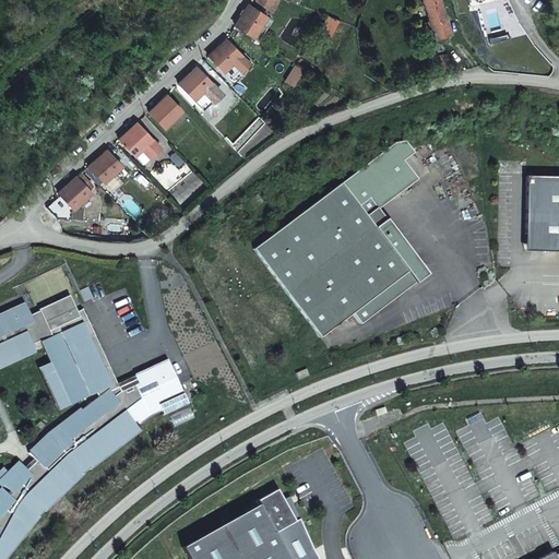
[(276,0),(256,0),(254,2),(270,11),(276,0)]
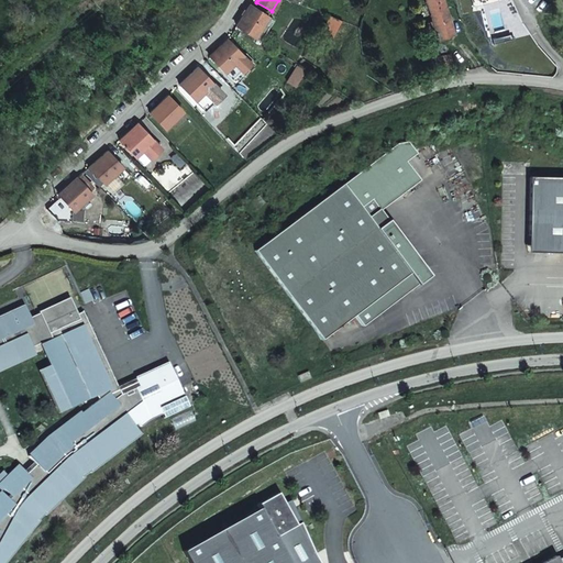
[(439,37),(454,32),(443,0),(426,0),(427,1),(427,0),(432,19),(424,21),(428,29),(434,26),(439,37)]
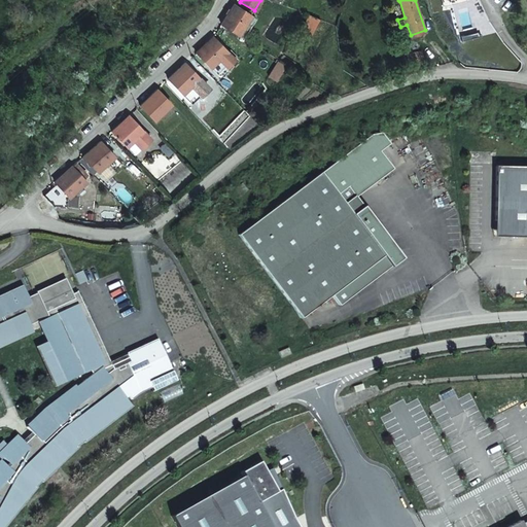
[(221,22),(240,33),(252,15),(234,3),(225,18),(221,22)]
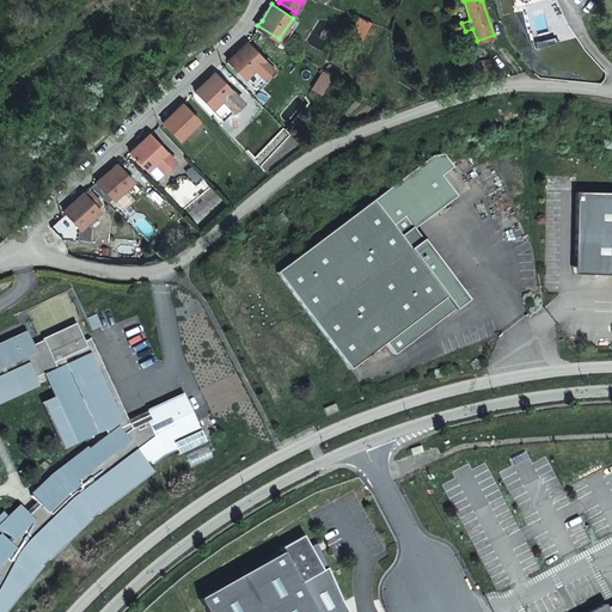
[(299,23),(293,18),(279,38),(285,43),(299,23)]
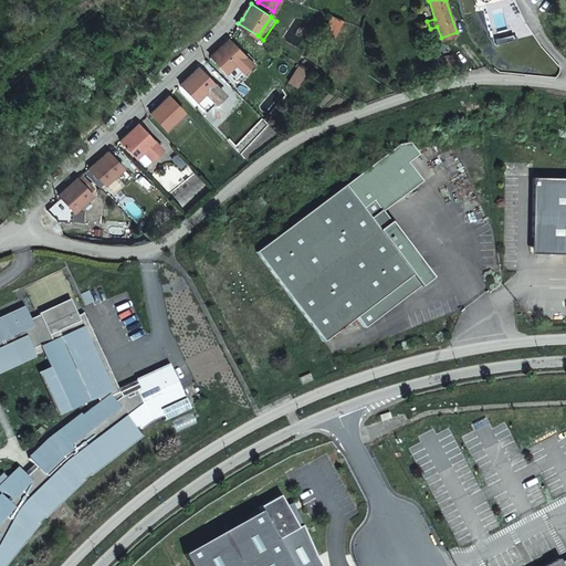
[(241,71),(250,62),(227,37),(210,53),(226,70),(233,63),(241,71)]
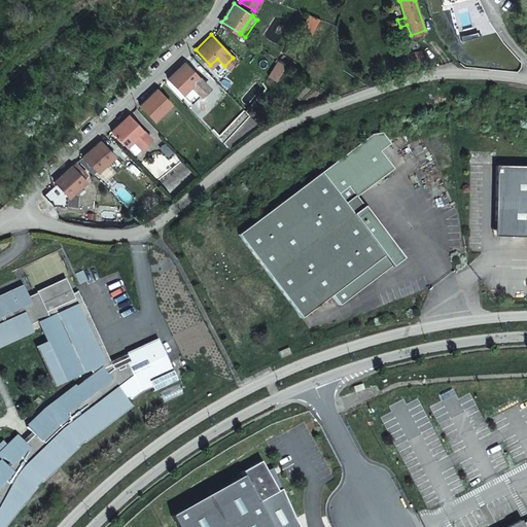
[(190,102),(208,85),(185,59),(166,77),(183,98),(185,96),(190,102)]
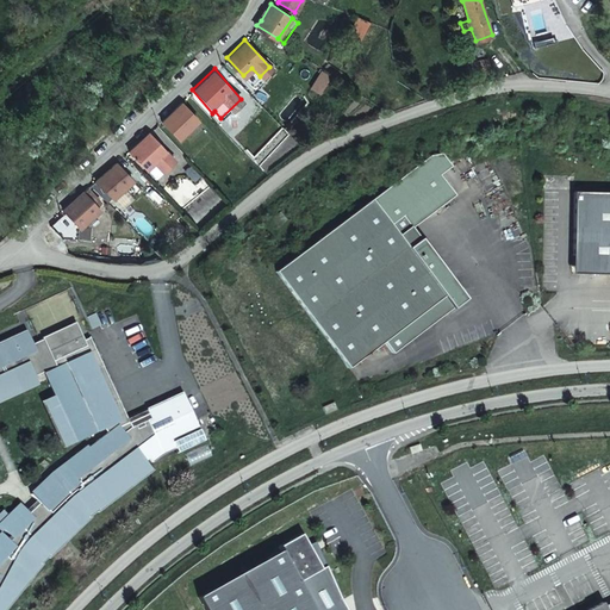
[(260,76),(251,68),(243,75),(251,83),(260,76)]
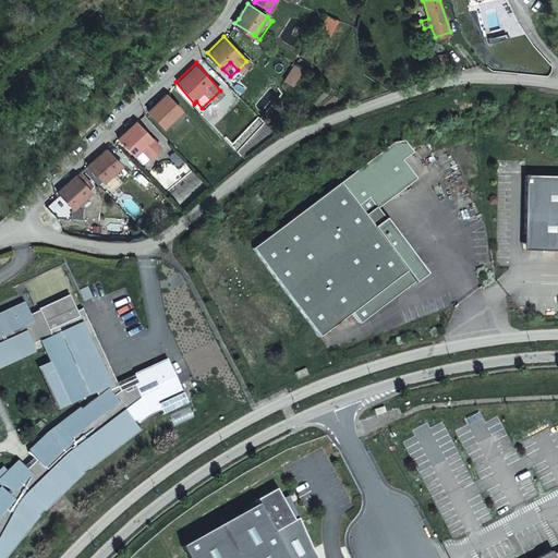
[(164,124),(181,107),(167,91),(148,107),(164,124)]
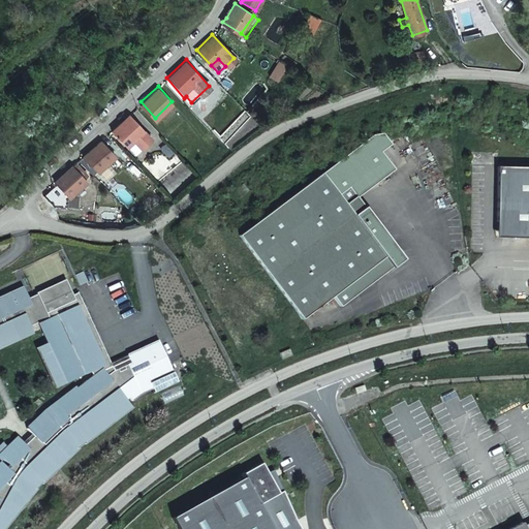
[(143,146),(152,136),(129,112),(113,128),(127,144),(134,136),(143,146)]
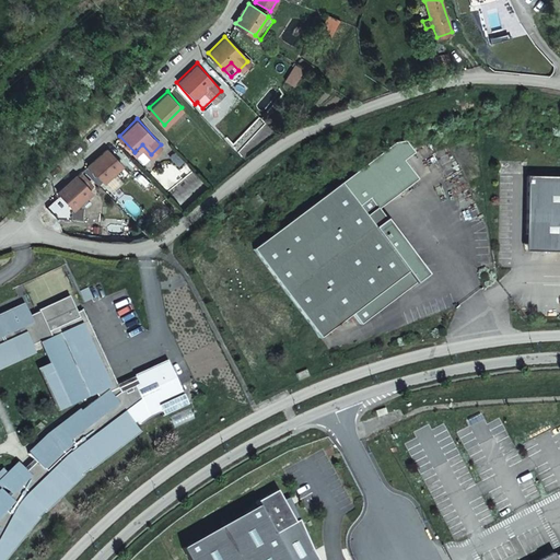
[(395,142),(392,144),(404,160),(415,152),(406,140),(395,142)]
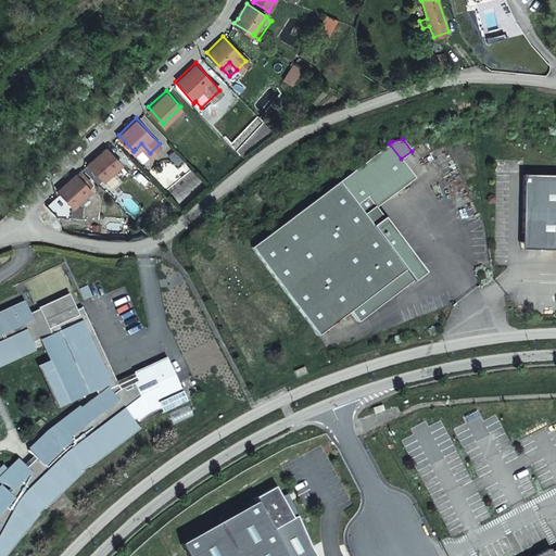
[(150,153),(141,143),(134,151),(141,161),(150,153)]
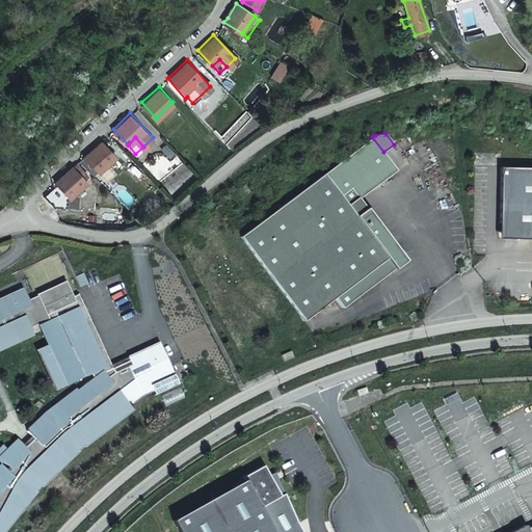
[(343,308),(406,261),(351,187),(389,159),(372,137),(241,236),(307,320),(335,297),(343,308)]
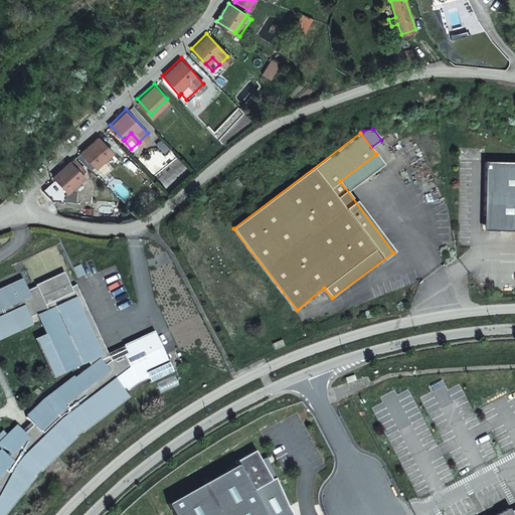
[(95,167),(112,151),(98,136),(89,144),(80,152),(95,167)]
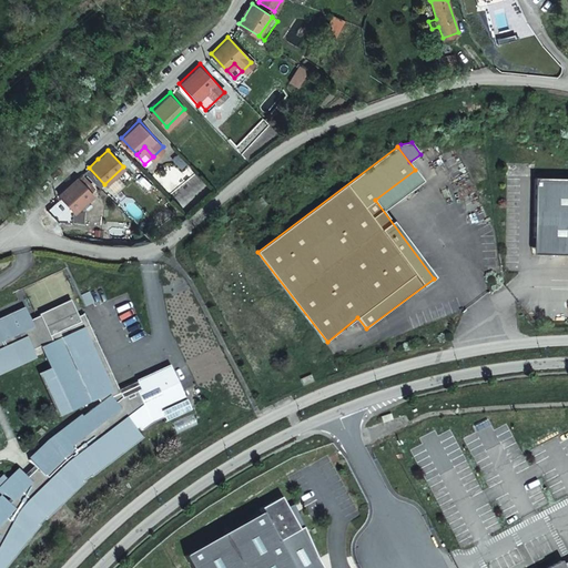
[(415,170),(375,200),(383,211),(423,181),(415,170)]
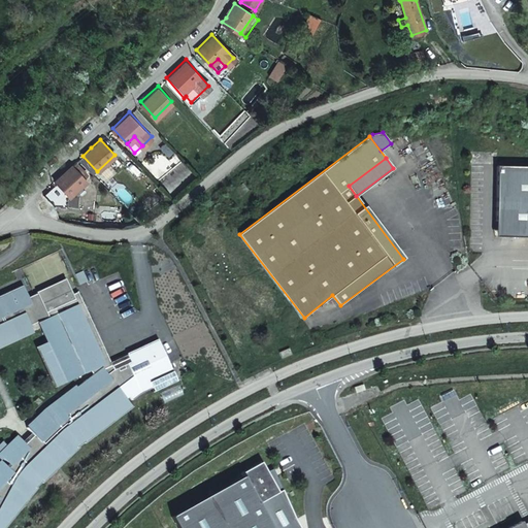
[(69,198),(87,182),(71,165),(55,180),(69,198)]
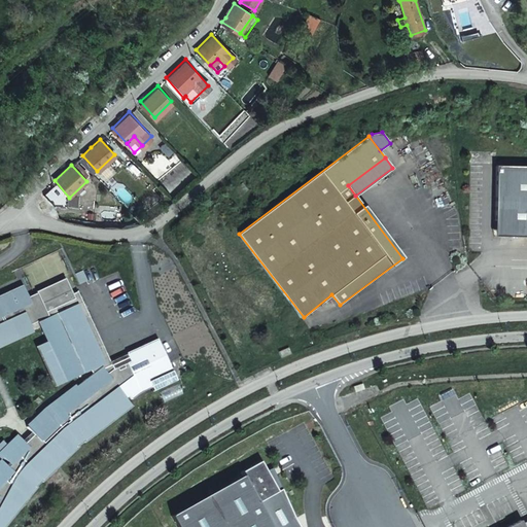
[(526,168),(495,168),(494,232),(501,239),(526,239),(526,168)]
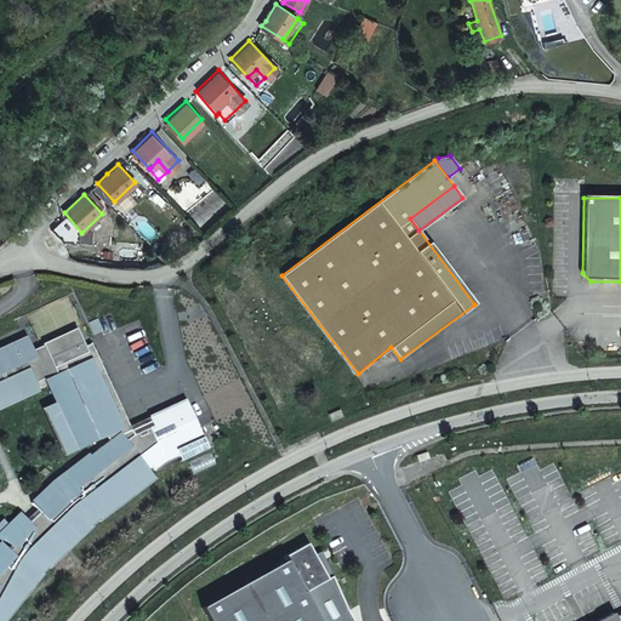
[(285,231),(295,222),(288,215),(278,222),(285,231)]
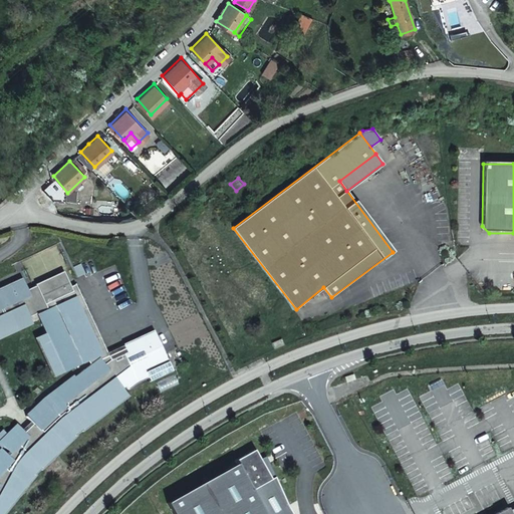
[(0,333),(30,320),(28,315),(38,310),(38,311),(45,307),(45,306),(58,299),(59,301),(76,293),(77,287),(76,285),(71,288),(69,284),(62,269),(33,282),(34,283),(25,287),(20,275),(0,284),(0,333)]
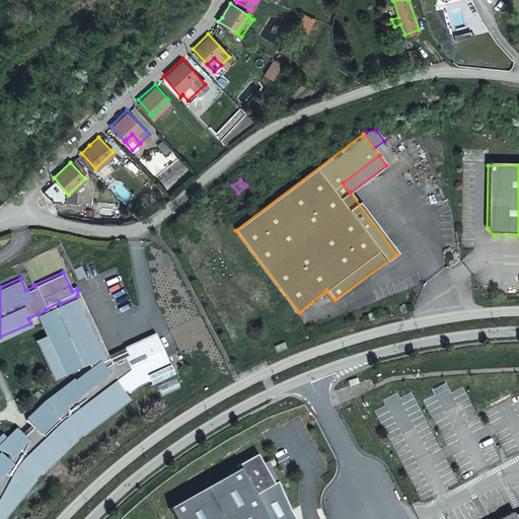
[(89,367),(66,384),(39,409),(26,420),(30,424),(22,433),(16,427),(6,437),(0,443),(0,445),(10,455),(7,458),(1,452),(0,452),(0,518),(3,518),(36,479),(35,478),(42,472),(43,472),(63,454),(70,446),(77,440),(76,439),(83,434),(84,435),(131,400),(121,387),(124,384),(130,393),(139,386),(150,381),(151,385),(174,375),(154,330),(123,345),(126,351),(109,358),(83,302),(77,296),(60,304),(59,302),(46,309),(46,310),(39,314),(52,343),(49,345),(63,374),(68,371),(88,362),(89,367)]
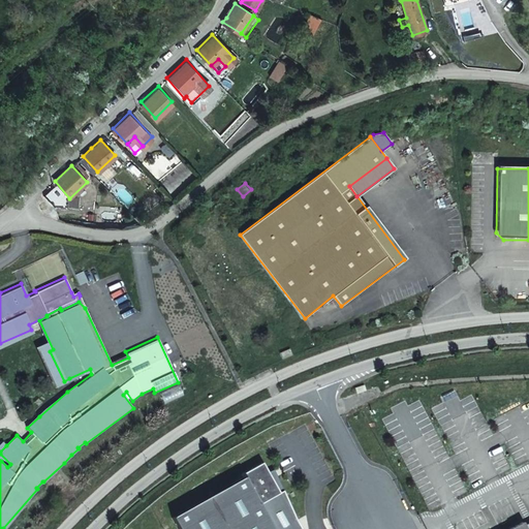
[(53,349),(39,320),(36,321),(45,341),(35,346),(54,385),(64,381),(50,351),(53,349)]
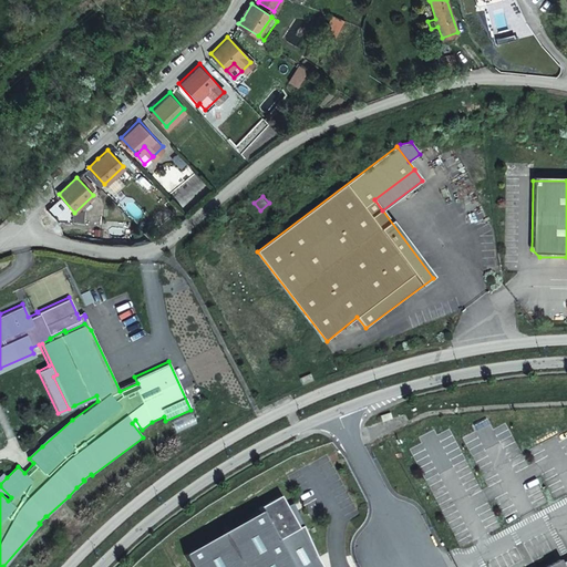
[(310,373),(300,378),(302,384),(313,380),(310,373)]
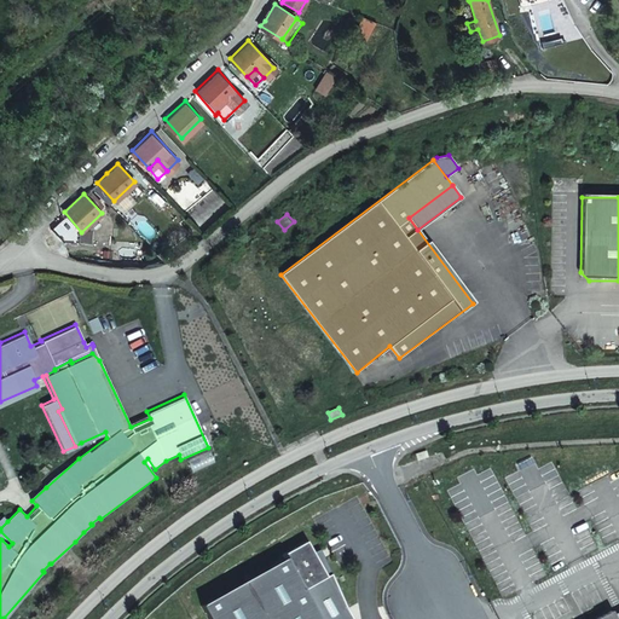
[(426,450),(415,453),(417,460),(428,456),(426,450)]
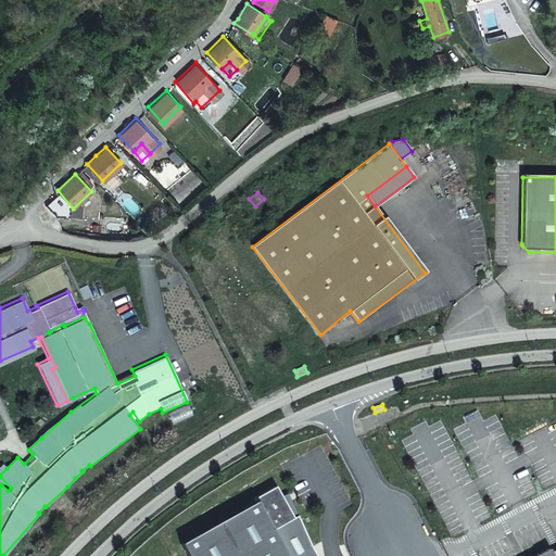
[(180,543),(187,555),(312,555),(307,548),(312,546),(297,515),(292,518),(280,496),(275,487),(254,497),(256,501),(180,543)]
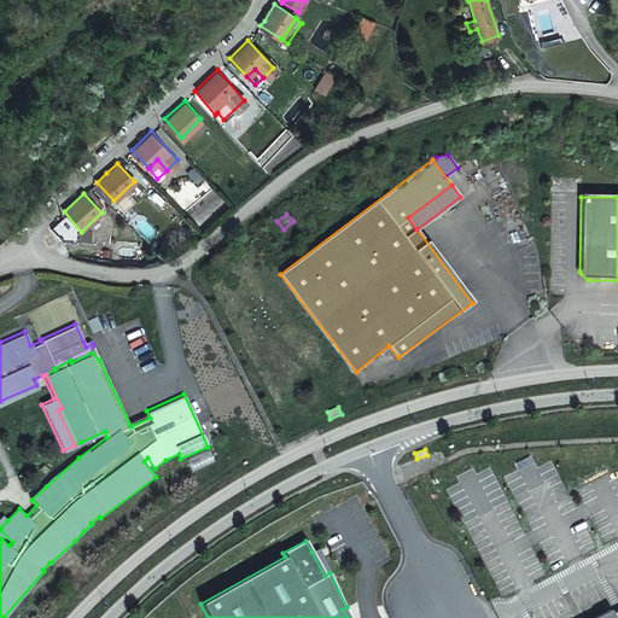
[(319,548),(312,552),(325,576),(330,572),(319,548)]
